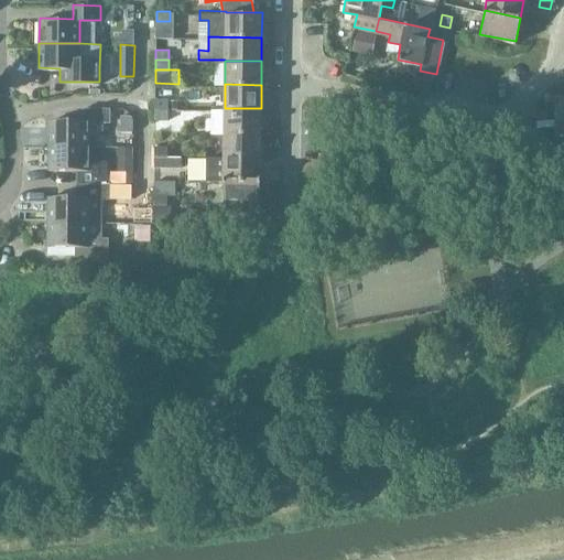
[(563,96),(555,97),(554,122),(563,122),(563,96)]
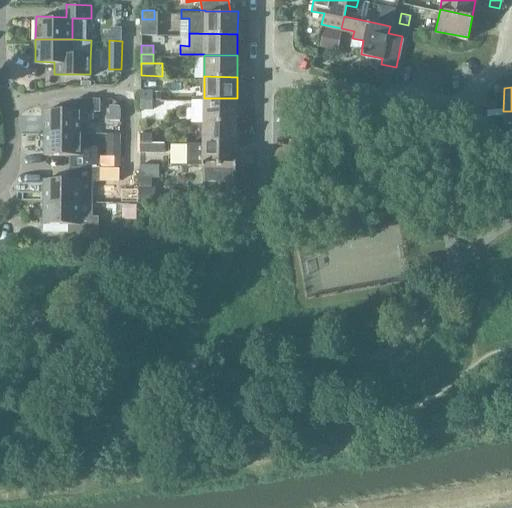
[(153,88),(141,88),(141,97),(153,97),(153,88)]
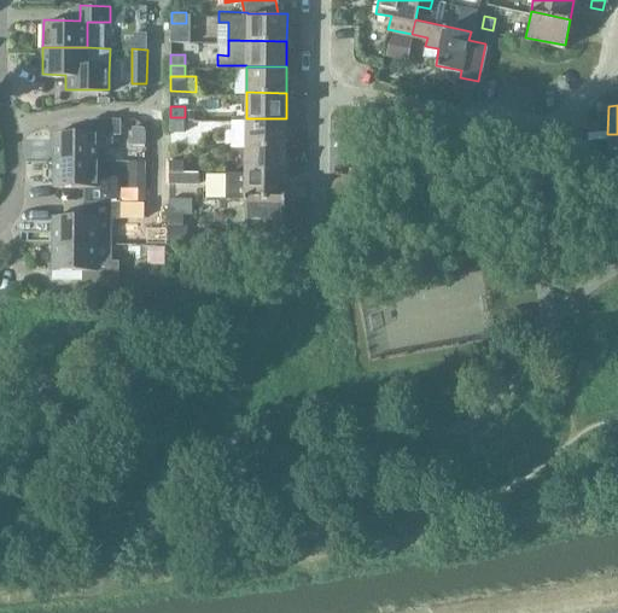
[(93,115),(92,130),(53,130),(53,157),(98,158),(98,141),(114,141),(114,130),(121,132),(122,115),(93,115)]
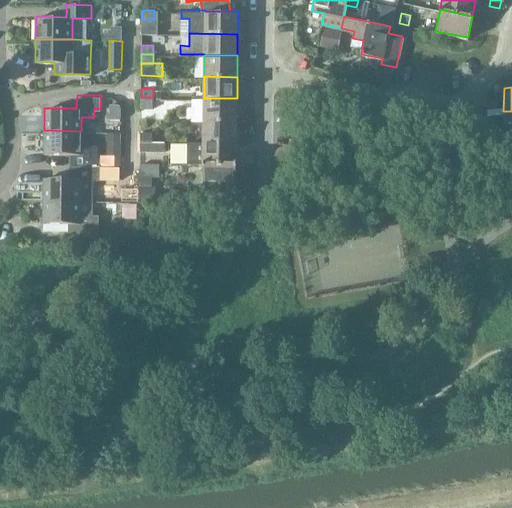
[(153,97),(141,97),(141,106),(153,106),(153,97)]
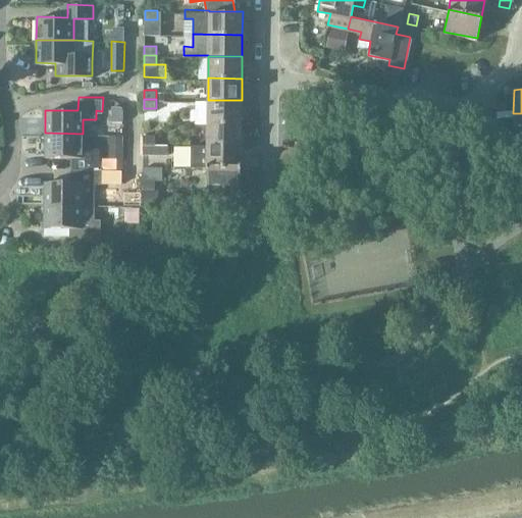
[(242,100),(208,100),(195,100),(195,121),(207,121),(241,122),(242,100)]
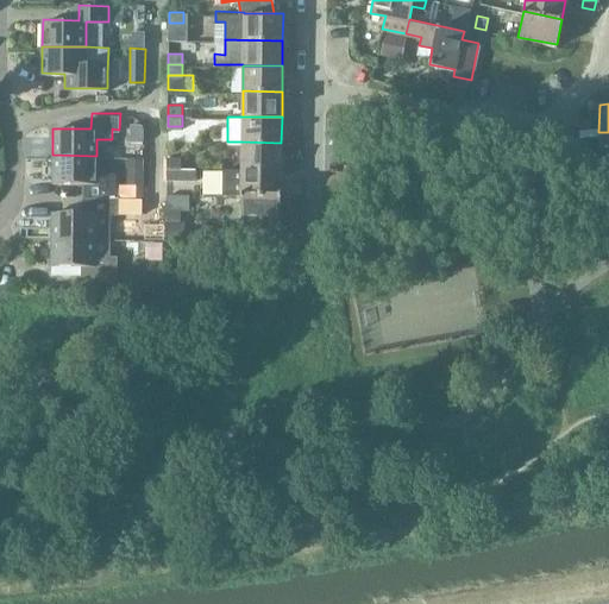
[(581,121),(579,129),(591,129),(591,118),(583,118),(581,121)]
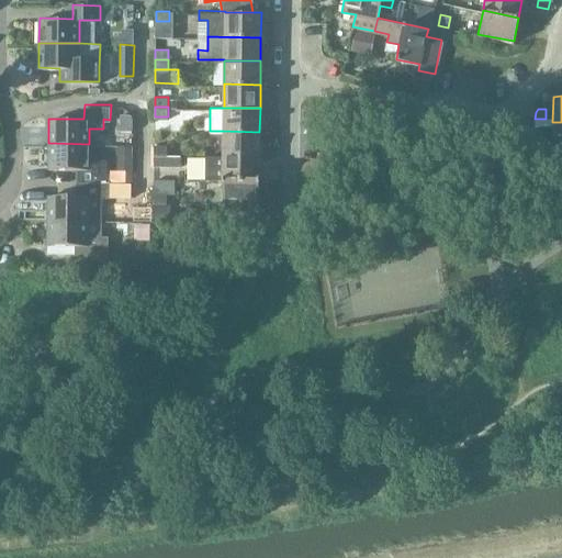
[(561,122),(552,122),(552,148),(561,147),(561,122)]
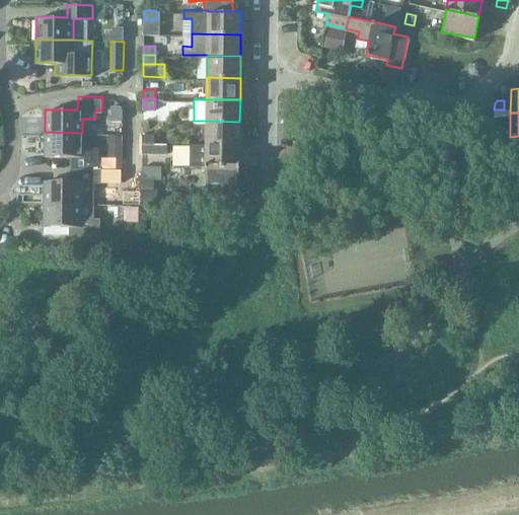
[(504,116),(494,116),(494,122),(497,125),(503,125),(504,116)]
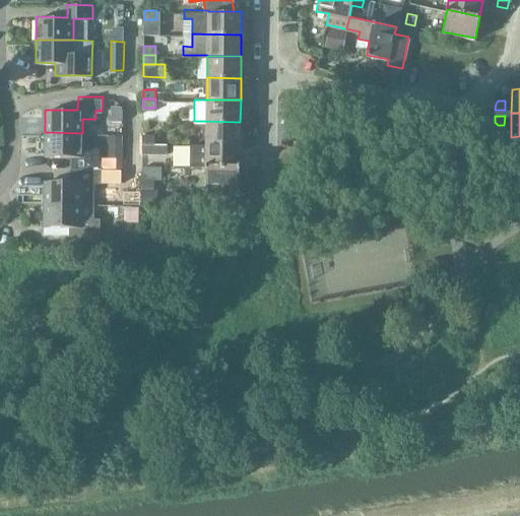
[(206,121),(206,142),(206,143),(240,143),(240,122),(206,121)]
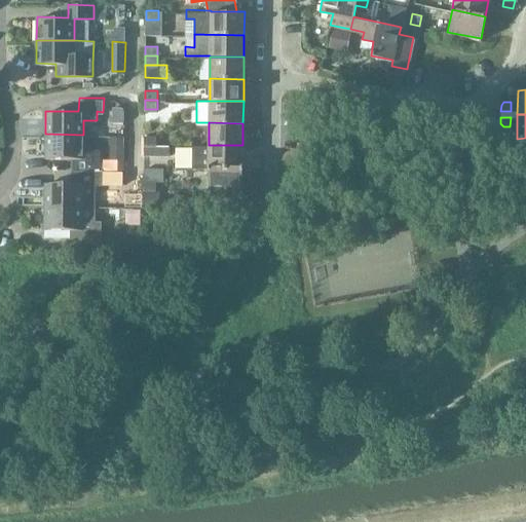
[(45,157),(77,157),(76,170),(102,170),(103,148),(83,148),(83,135),(45,134),(45,157)]
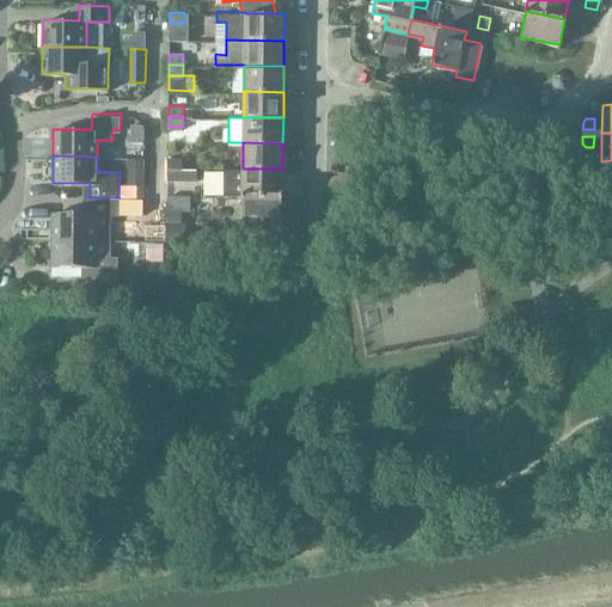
[(167,157),(167,167),(182,167),(182,166),(182,157),(167,157)]
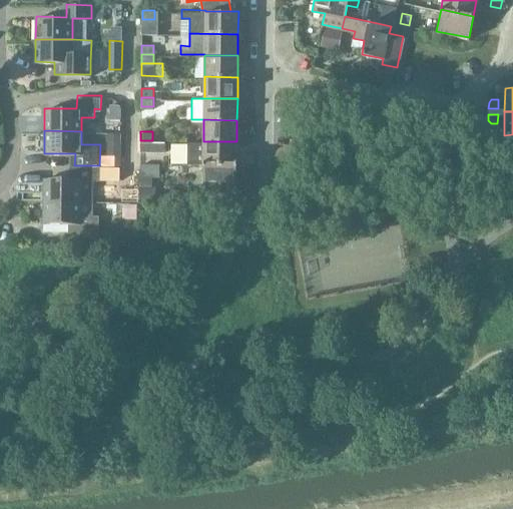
[(140,140),(140,149),(152,149),(164,150),(165,141),(152,140),(140,140)]
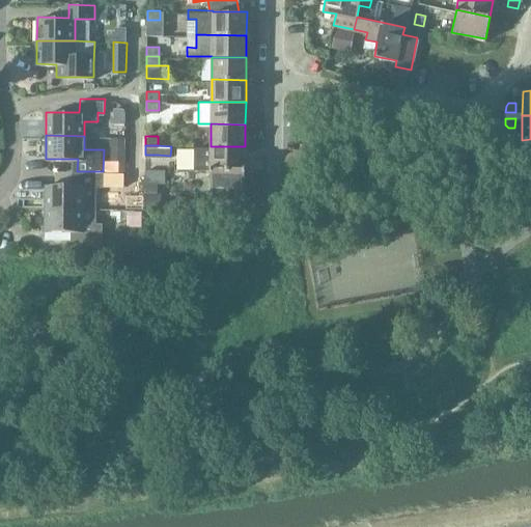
[(194,168),(211,169),(245,169),(245,146),(211,146),(211,145),(194,145),(194,168)]
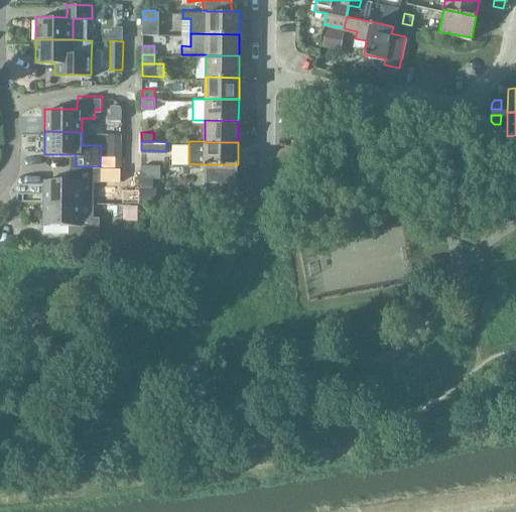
[(238,164),(205,164),(205,186),(238,186),(238,164)]
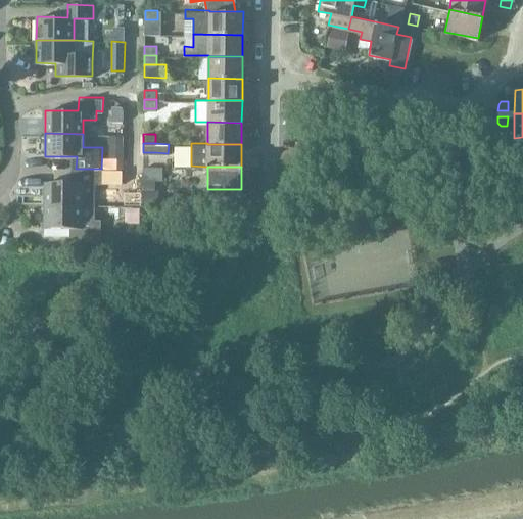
[(44,203),(82,204),(95,204),(95,182),(101,182),(101,169),(76,169),(76,181),(44,181),(44,203)]
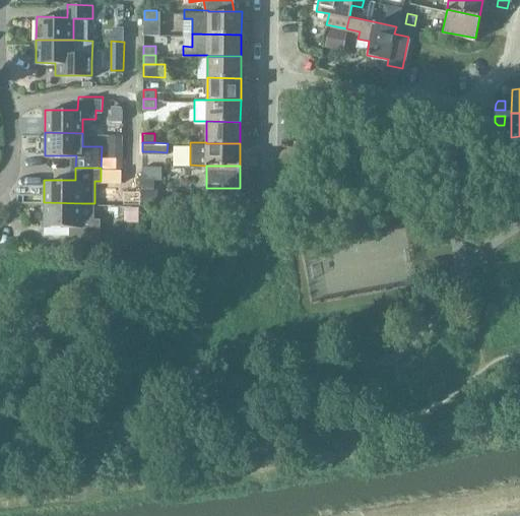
[(142,187),(154,187),(154,178),(142,178),(142,187)]
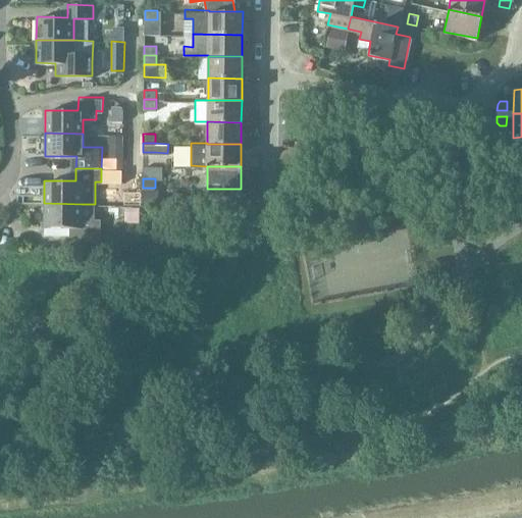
[(141,203),(141,192),(123,192),(124,203),(141,203)]
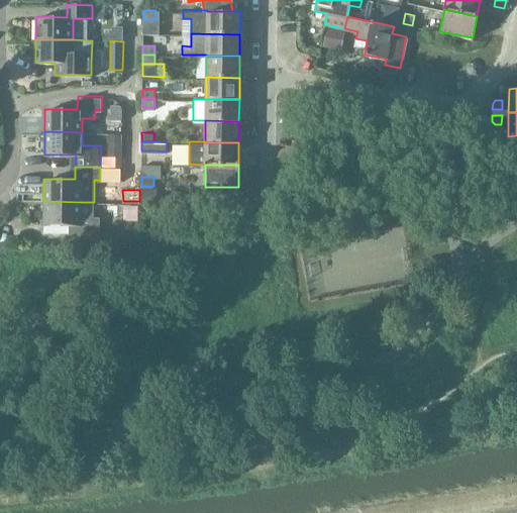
[(94,202),(81,202),(43,201),(43,224),(75,224),(75,236),(99,236),(100,216),(93,215),(94,202)]
